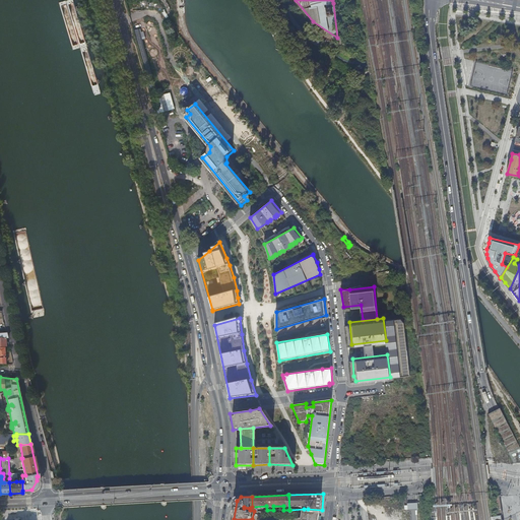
[(503,519),(502,513),(500,497),(494,498),(495,502),(497,517),(493,517),(492,517),(492,519),(503,519)]
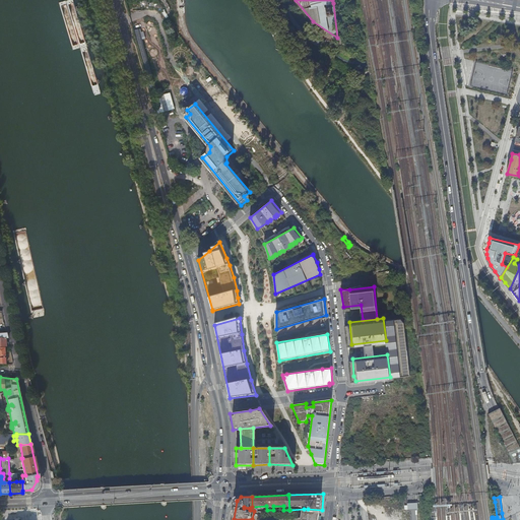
[(319,519),(322,510),(308,509),(304,509),(303,517),(301,517),(300,519),(319,519)]
